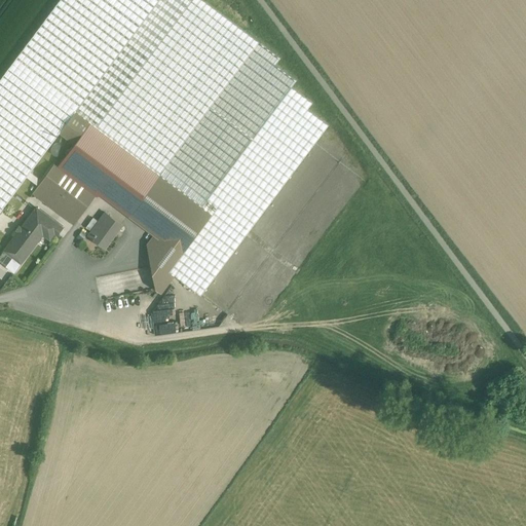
[(59,0),(0,79),(0,212),(60,133),(76,111),(160,174),(213,213),(170,270),(175,274),(201,294),(329,124),(308,109),(312,103),(292,86),(297,80),(275,64),(280,58),(203,0),(59,0)]
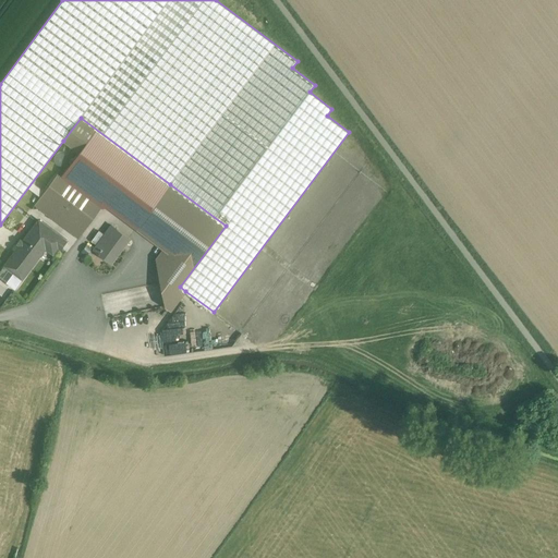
[(170,184),(81,118),(63,141),(80,153),(61,177),(101,208),(111,206),(138,227),(170,184)]
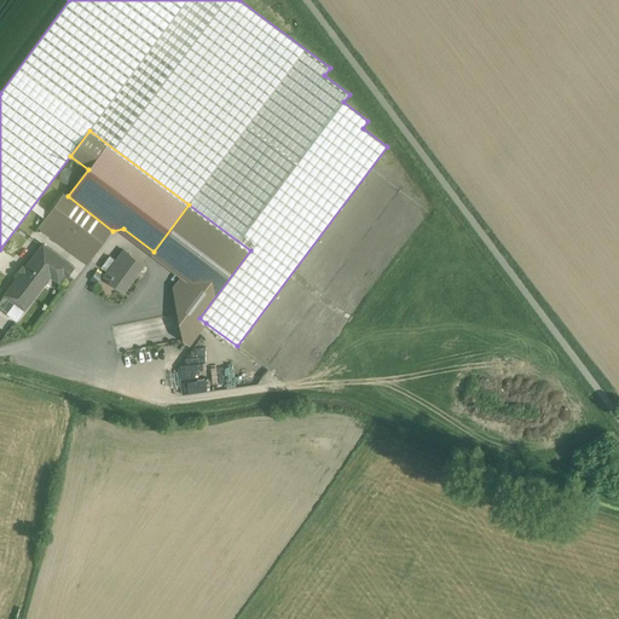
[(68,196),(63,194),(39,227),(87,264),(113,231),(68,196)]
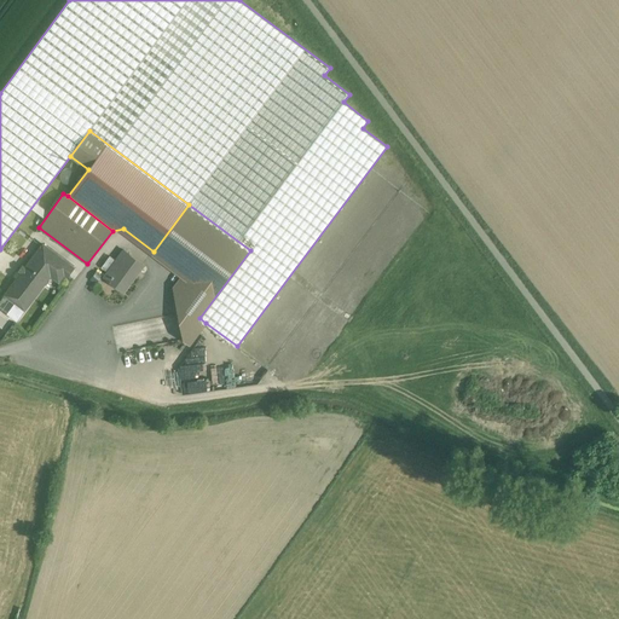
[(250,250),(189,204),(154,252),(184,273),(174,287),(185,340),(190,343),(206,323),(200,318),(250,250)]
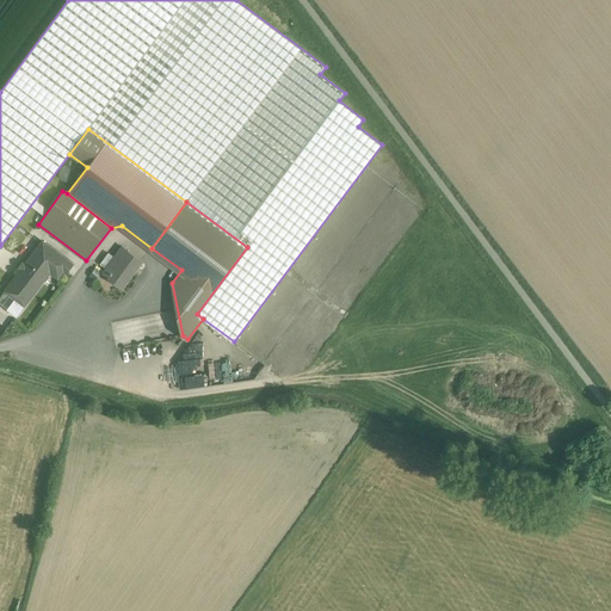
[(73,264),(43,241),(6,290),(24,304),(50,271),(59,277),(63,270),(67,272),(73,264)]
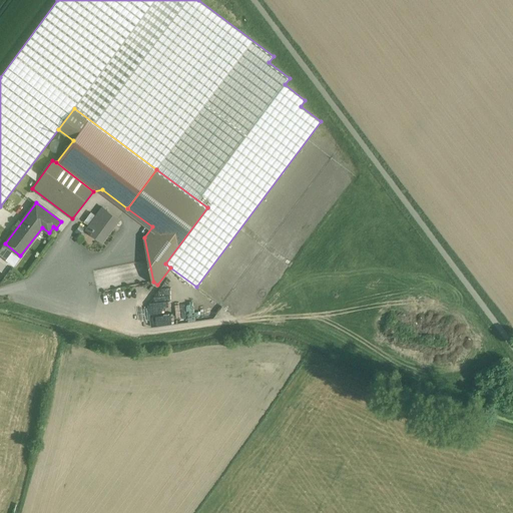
[(102,208),(87,230),(102,241),(118,219),(102,208)]
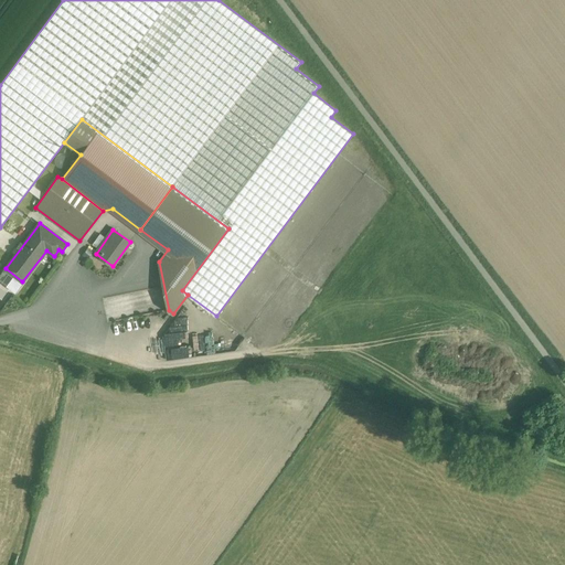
All buildings are outlined.
